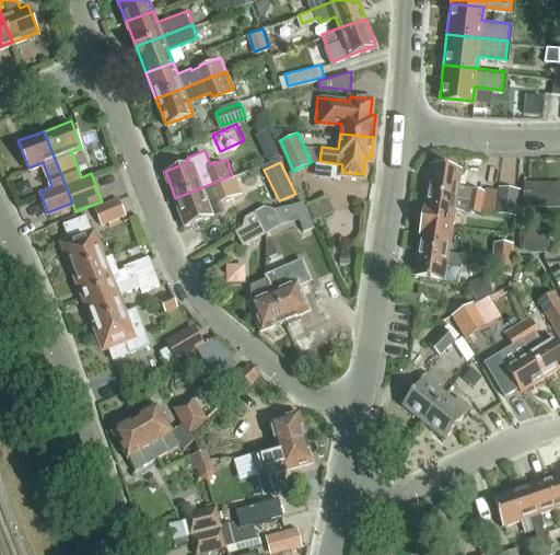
[(432,162),(427,191),(482,199),(485,188),(458,184),(461,168),(432,162)]
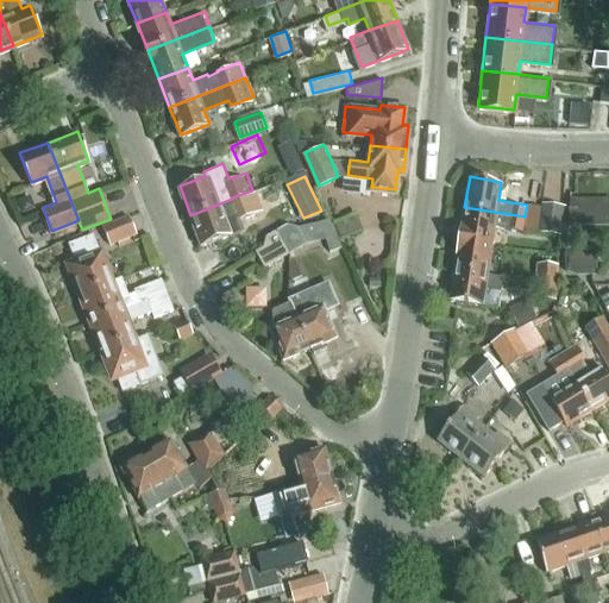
[(608,195),(571,196),(570,221),(608,220),(608,195)]
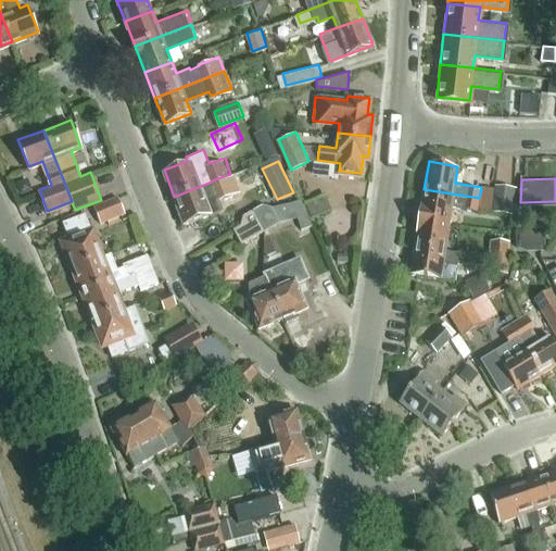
[(205,200),(217,195),(212,182),(174,197),(184,223),(210,213),(205,200)]
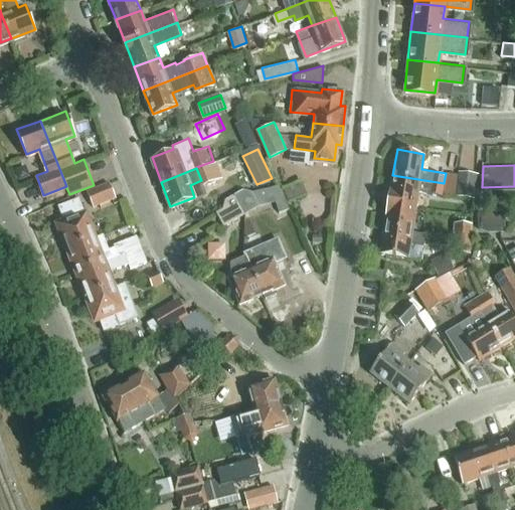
[(447,171),(443,193),(454,195),(458,172),(447,171)]
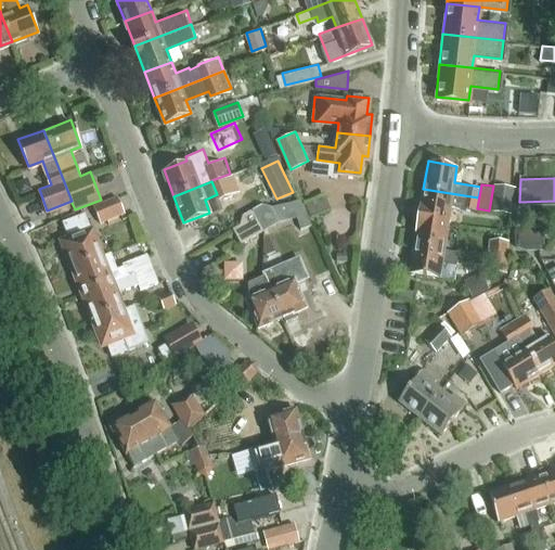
[(514,214),(517,189),(510,188),(498,186),(494,210),(506,213),(514,214)]
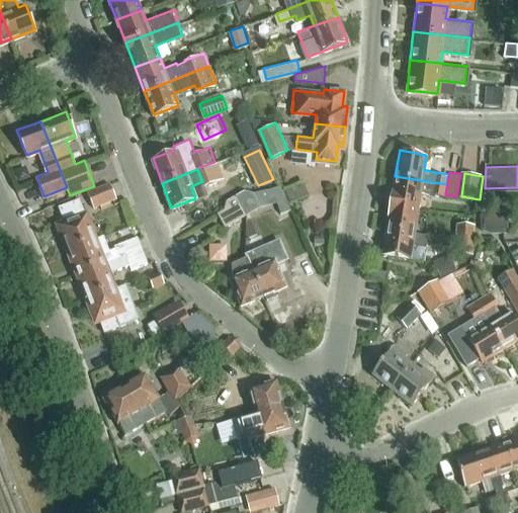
[(446,184),(395,176),(391,201),(418,206),(420,191),(445,195),(446,184)]
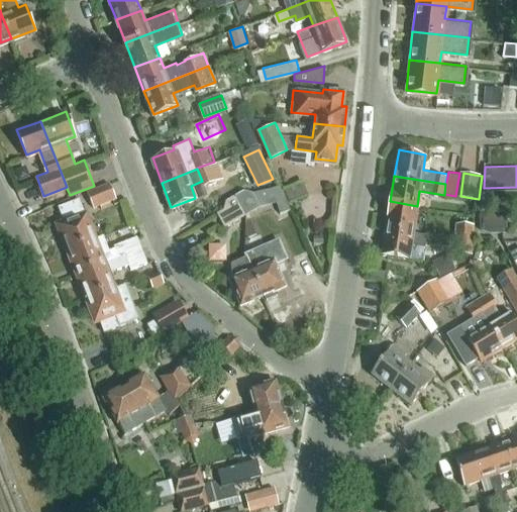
[(297,197),(315,190),(310,177),(292,184),(297,197)]
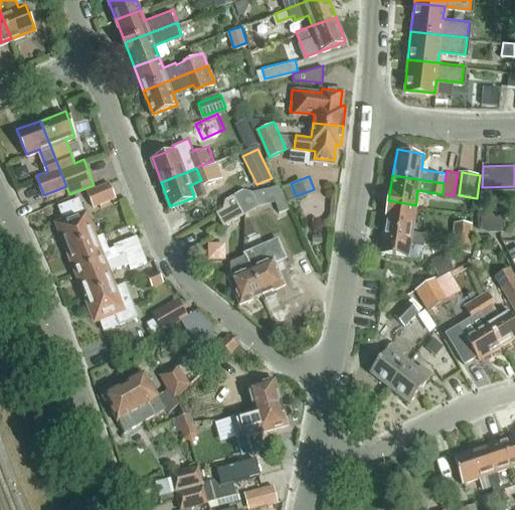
[(112,179),(88,189),(94,204),(118,194),(112,179)]
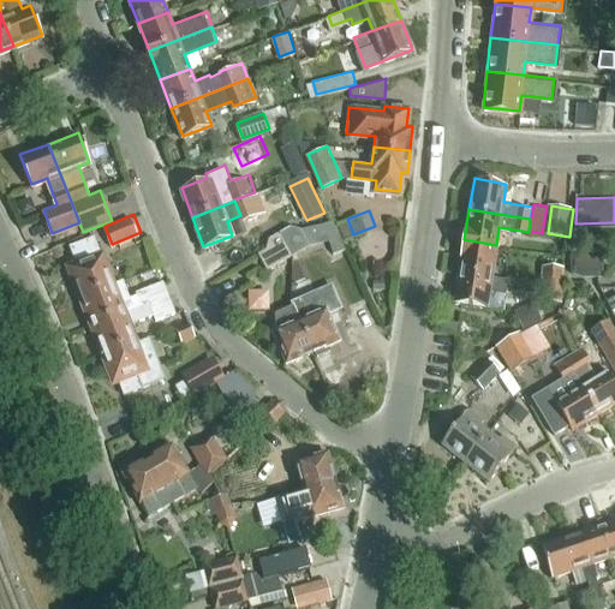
[(335,219),(322,221),(333,251),(345,248),(335,219)]
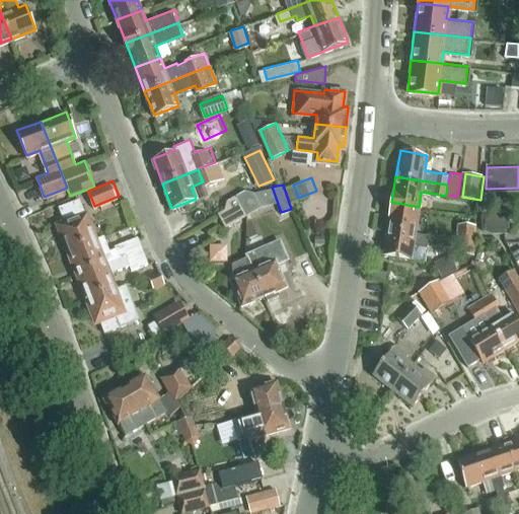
[(235,194),(245,214),(261,205),(253,191),(244,189),(235,194)]
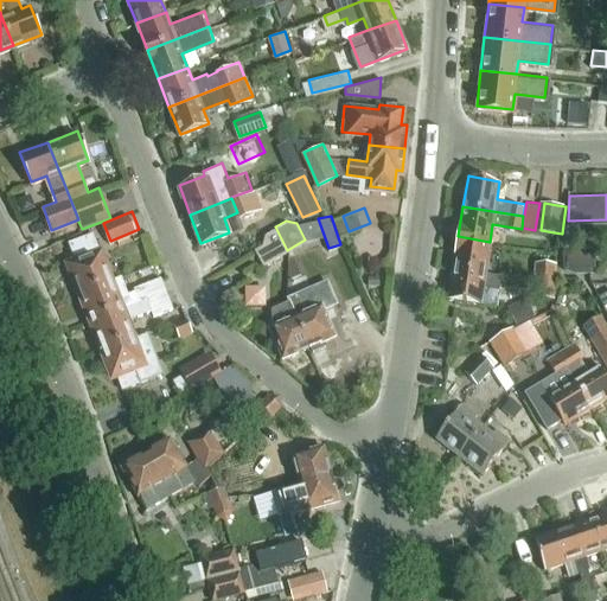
[(262,264),(287,250),(275,227),(267,231),(264,232),(262,242),(253,248),(262,264)]
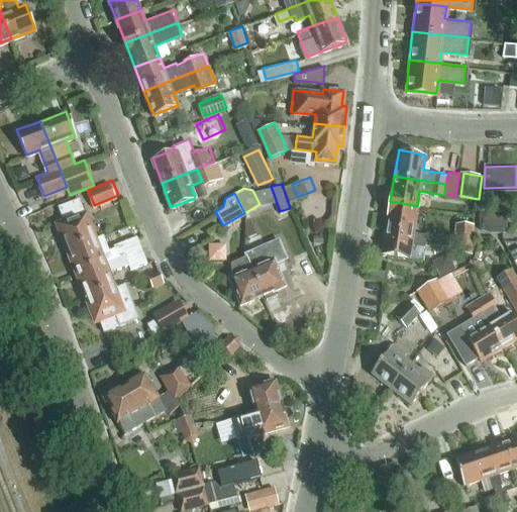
[(57,222),(67,246),(95,236),(81,200),(62,208),(66,219),(57,222)]
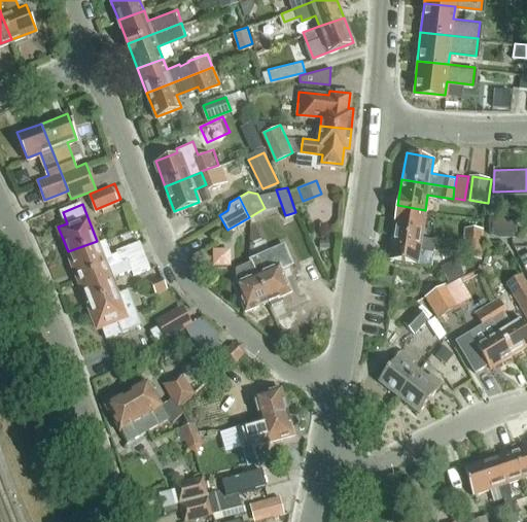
[(397,205),(393,231),(421,236),(425,210),(397,205)]
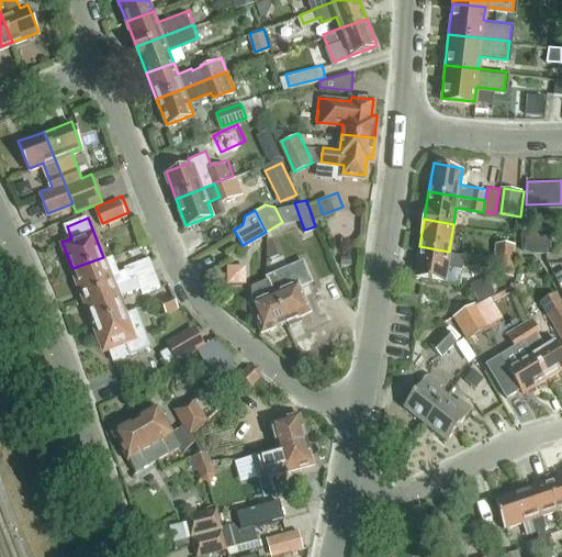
[(546,232),(521,232),(523,247),(532,252),(546,252),(546,232)]
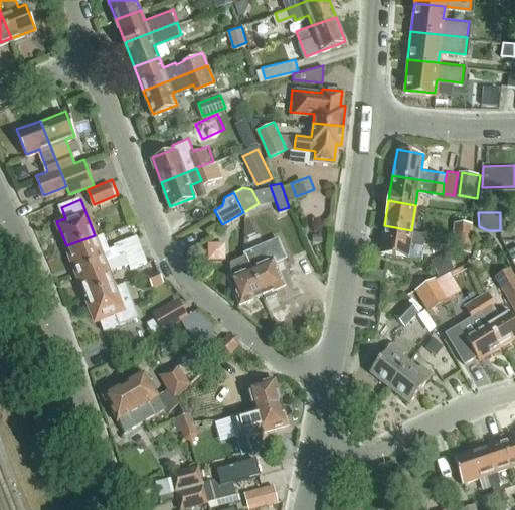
[(455,221),(454,237),(470,238),(471,222),(455,221)]
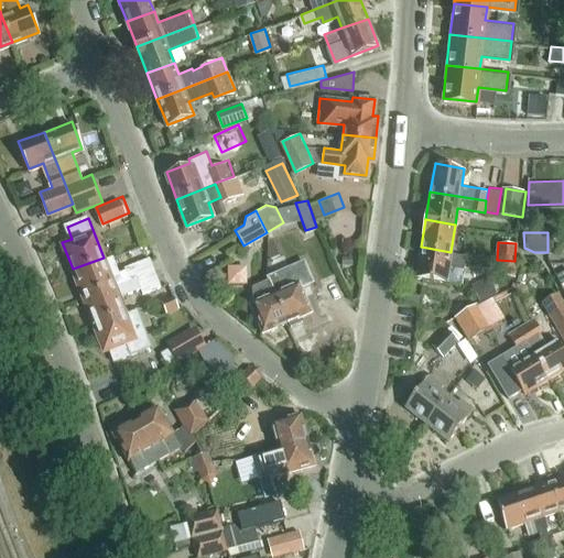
[(451,252),(421,247),(416,275),(461,282),(465,254),(451,252)]
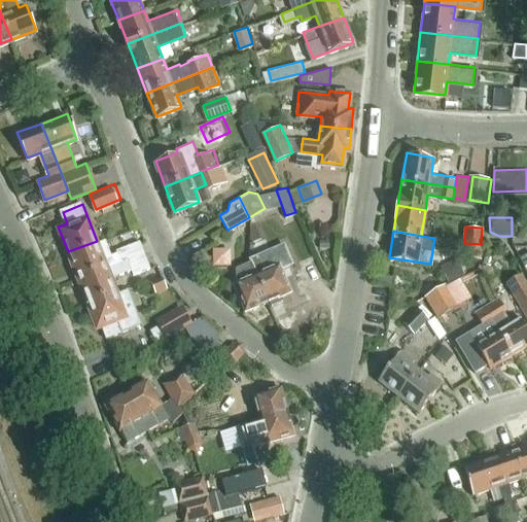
[(77,277),(144,251),(139,237),(115,246),(115,247),(111,249),(106,237),(97,241),(68,251),(77,277)]
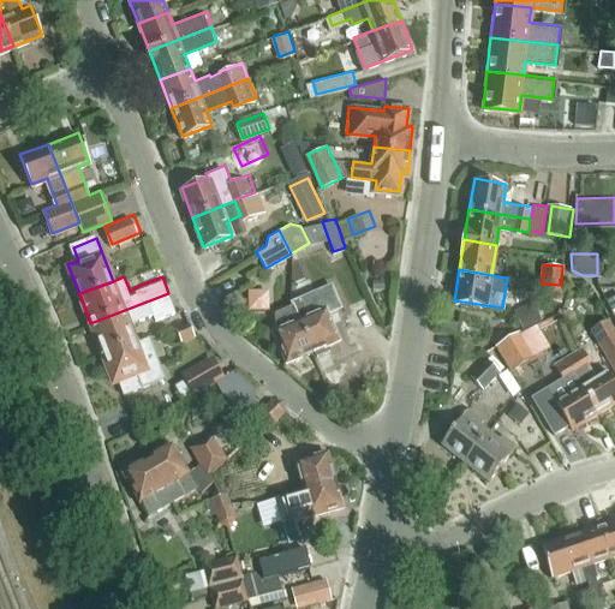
[(560,300),(561,285),(542,284),(541,299),(560,300)]
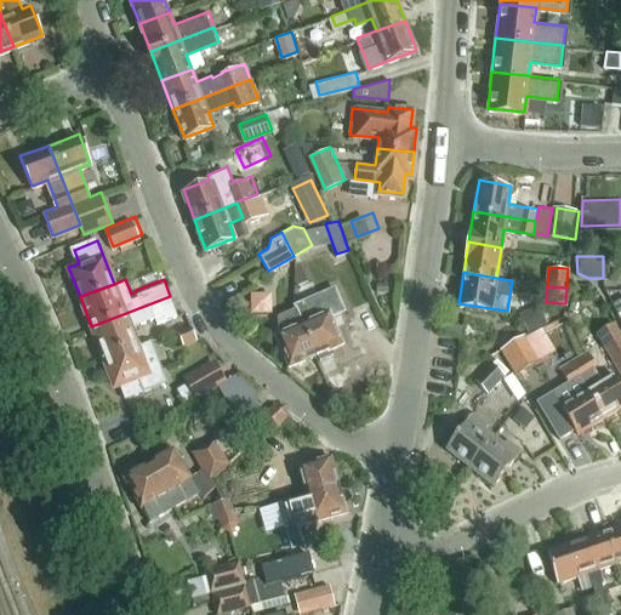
[(268,291),(251,291),(251,311),(268,311),(268,291)]
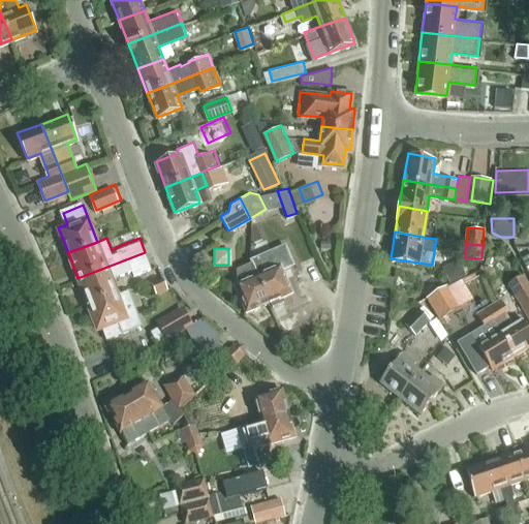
[(78,278),(87,302),(116,291),(110,274),(130,266),(133,270),(149,265),(145,252),(78,278)]
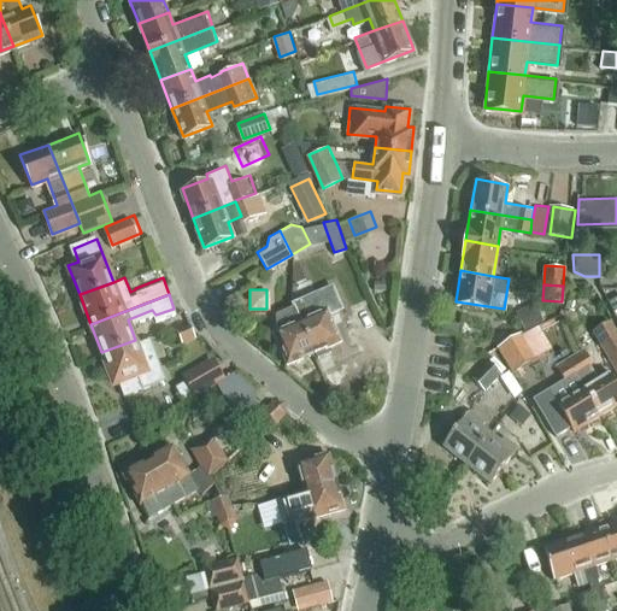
[(535,300),(516,310),(524,329),(545,319),(535,300)]
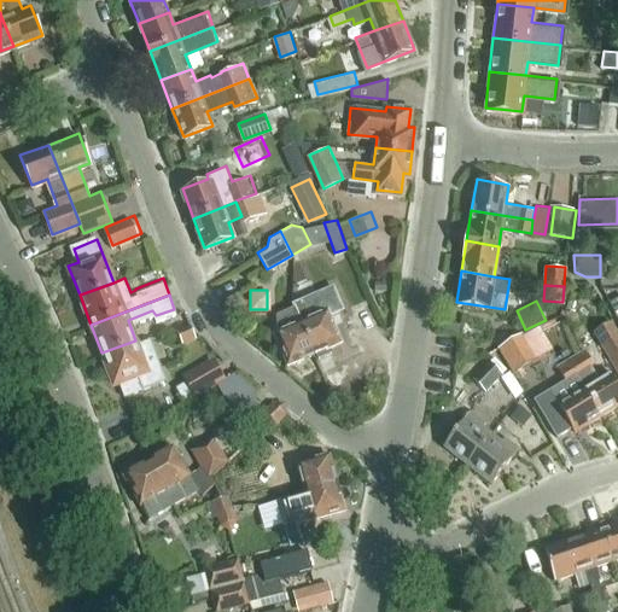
[(287,362),(314,351),(301,319),(293,306),(277,313),(278,328),(274,331),(287,362)]
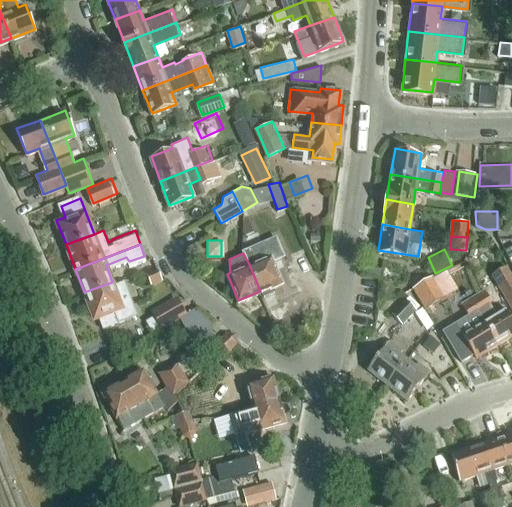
[(273,285),(282,281),(271,255),(249,264),(260,291),(263,294),(275,290),(273,285)]
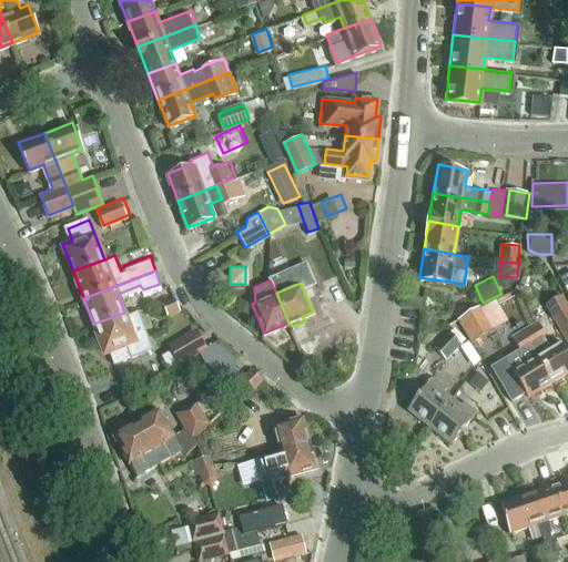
[(182,307),(175,294),(163,299),(170,313),(182,307)]
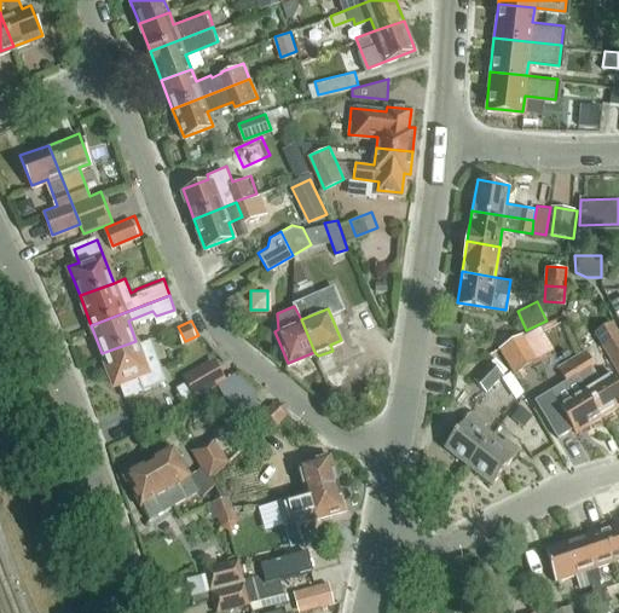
[(618,330),(614,322),(597,331),(618,369),(618,330)]
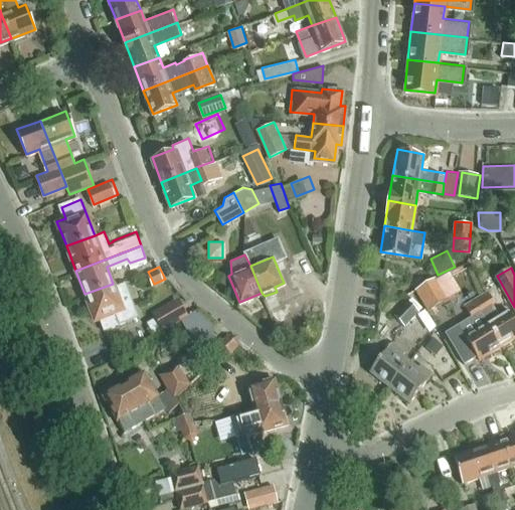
[(438,275),(415,289),(430,310),(451,296),(438,275)]
